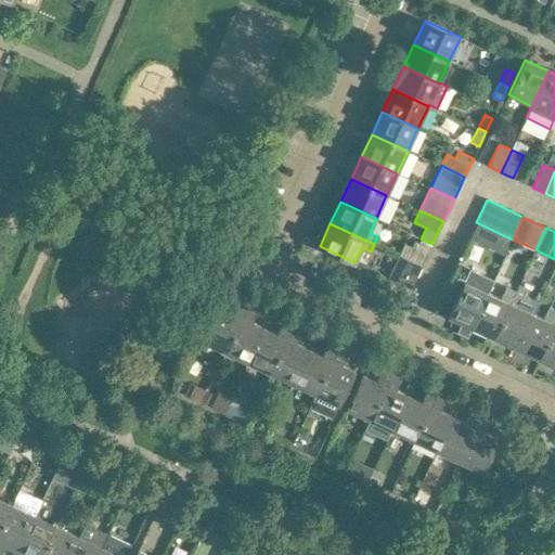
[(422,267),(430,248),(415,241),(412,246),(404,243),(399,256),(422,267)]
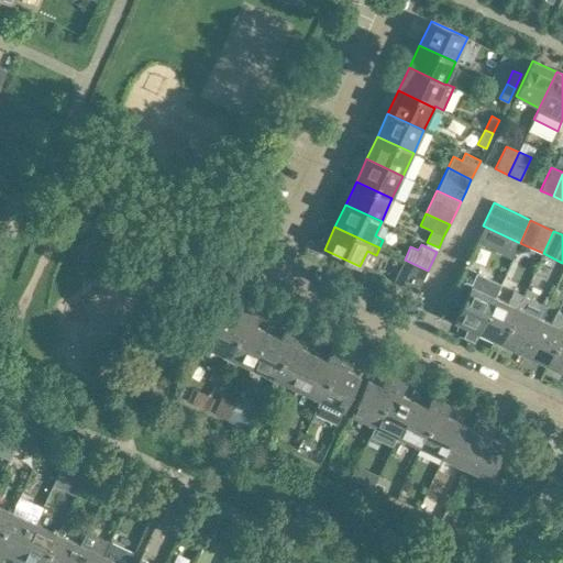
[(422,283),(428,271),(405,260),(394,282),(417,293),(422,283)]
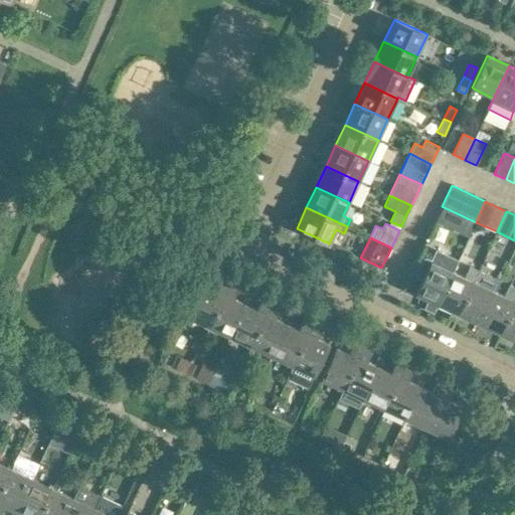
[(434,313),(438,305),(437,304),(453,272),(458,261),(436,250),(432,260),(426,256),(421,259),(415,272),(417,277),(422,280),(415,294),(428,300),(425,305),(427,310),(433,312),(434,313)]
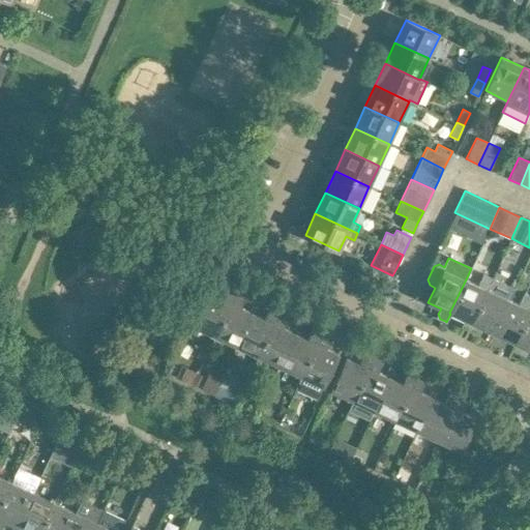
[(469,327),(493,277),(484,273),(478,286),(466,280),(449,313),(450,314),(465,320),(463,324),(469,327)]
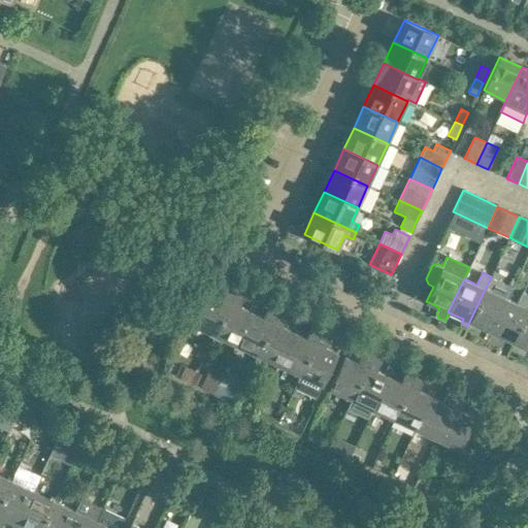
[(506,298),(507,299),(514,287),(491,276),(467,326),(475,330),(477,326),(491,332),(506,298)]
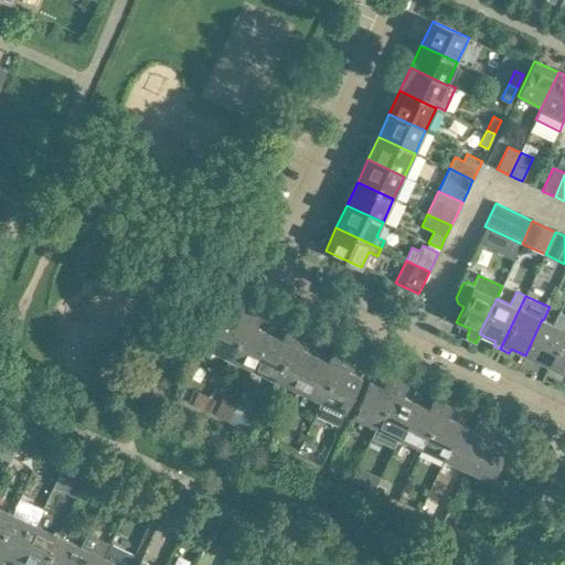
[(230,359),(254,305),(244,300),(236,318),(222,311),(205,347),(230,359)]
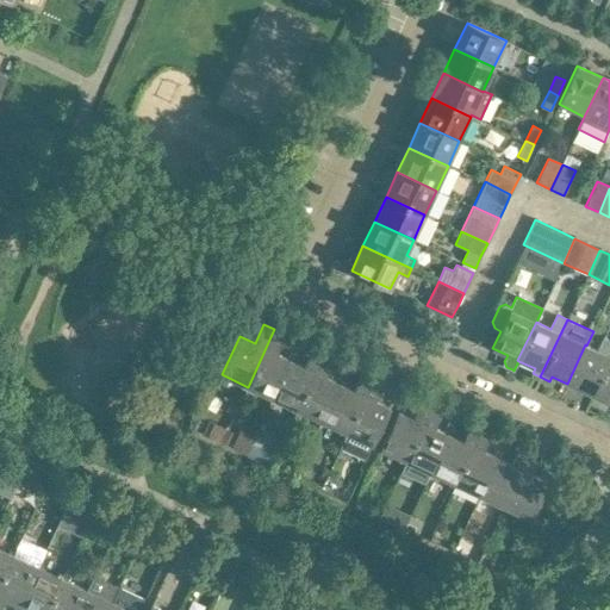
[(272,398),(291,360),(277,353),(285,334),(274,329),(248,387),(272,398)]
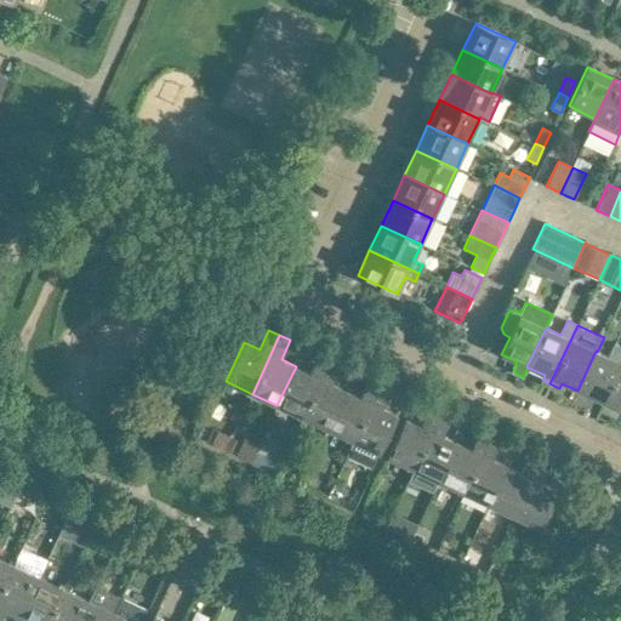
[(596,351),(577,391),(603,403),(620,363),(620,345),(615,343),(609,357),(597,352),(596,351)]
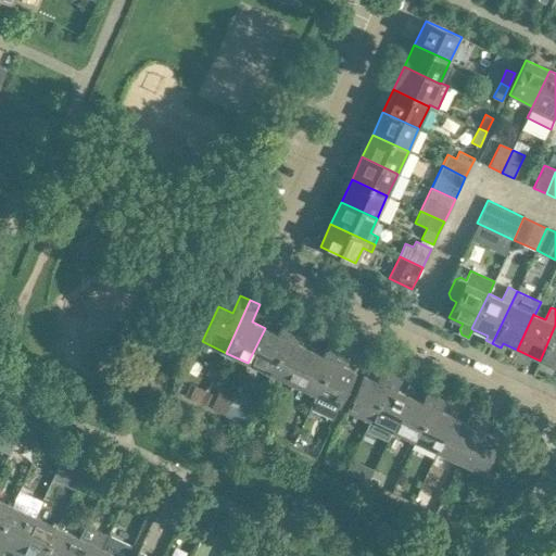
[(270,374),(295,321),(285,316),(277,333),(265,328),(248,363),(270,374)]
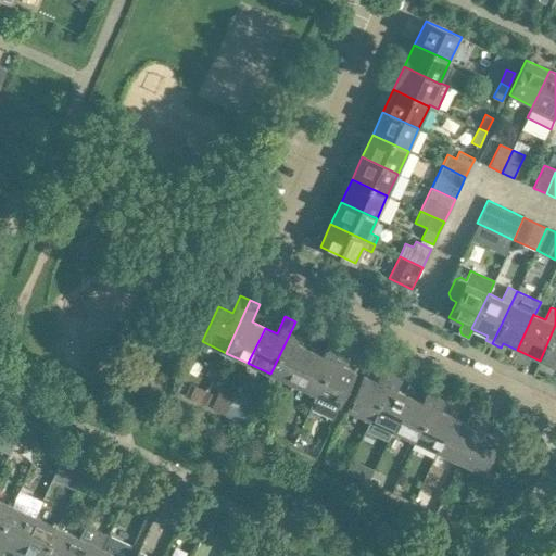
[(293,384),(310,349),(297,343),(305,326),(295,321),(270,374),(293,384)]
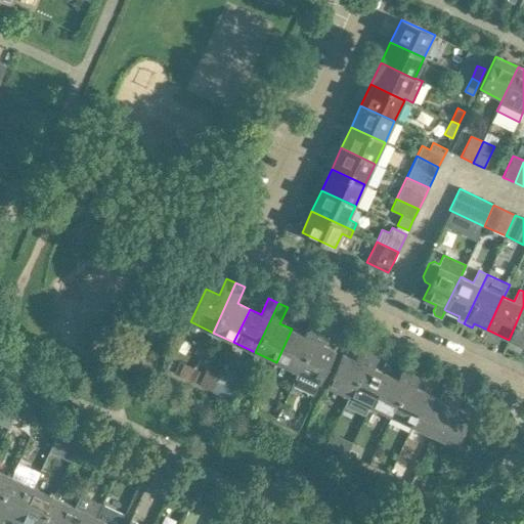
[(523,306),(509,340),(523,346),(523,306)]
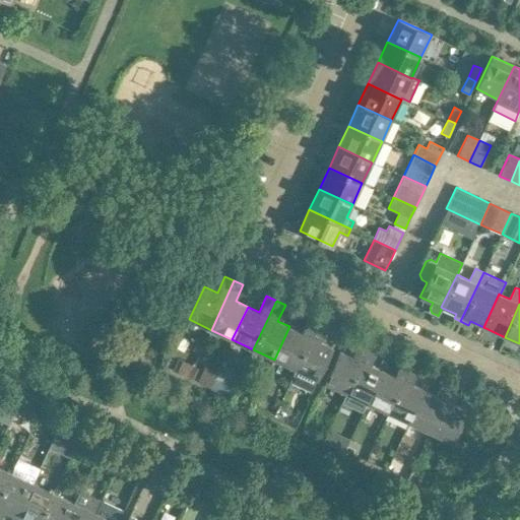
[(295,369),(318,320),(309,316),(302,332),(289,326),(274,360),(295,369)]
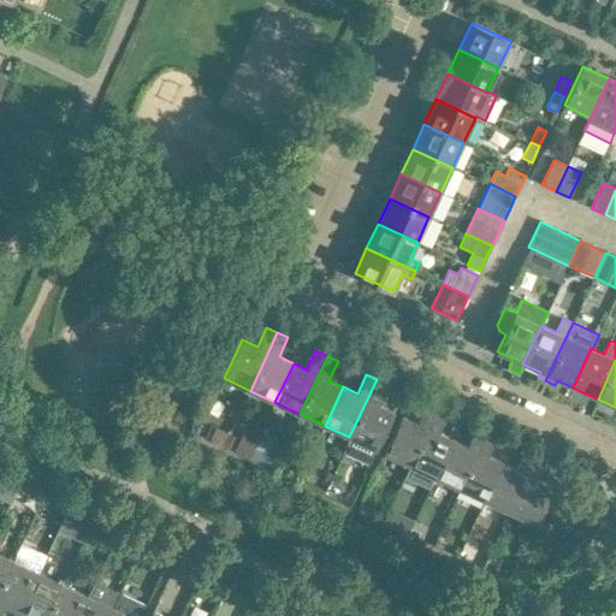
[(368,463),(394,410),(379,403),(388,384),(377,379),(349,437),(343,451),(368,463)]
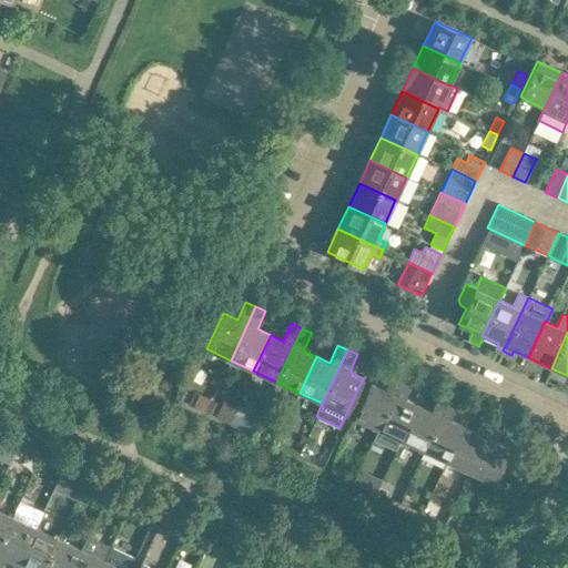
[(377,429),(403,375),(393,371),(385,388),(371,382),(354,418),(377,429)]
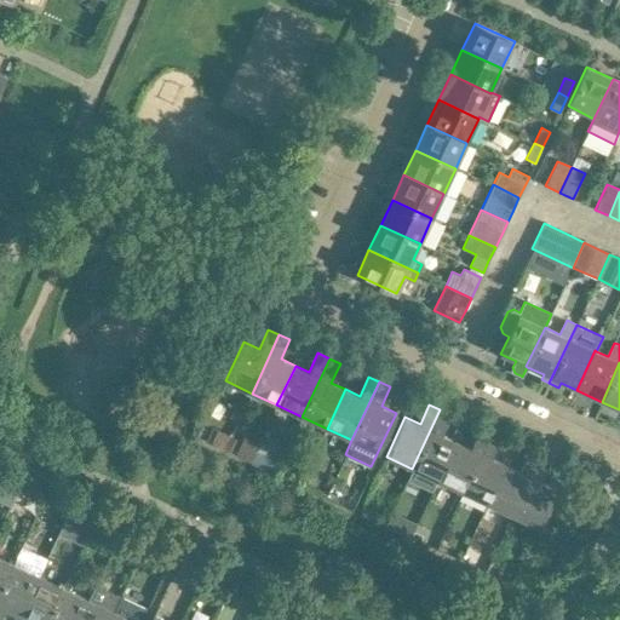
[(412,469),(407,478),(432,489),(437,480),(455,441),(442,434),(451,414),(440,409),(412,469)]
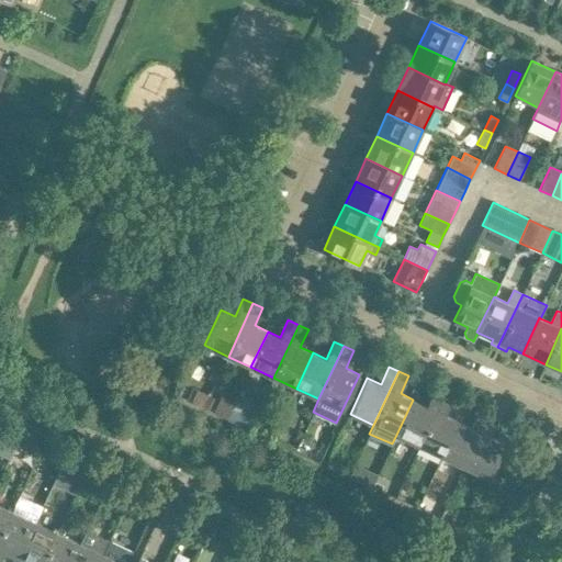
[(419,446),(444,393),(434,388),(426,405),(413,400),(396,435),(419,446)]
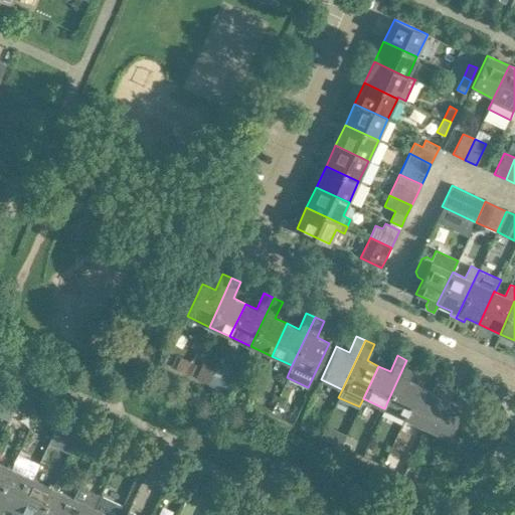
[(404,418),(420,385),(408,380),(415,364),(406,360),(384,408),(404,418)]
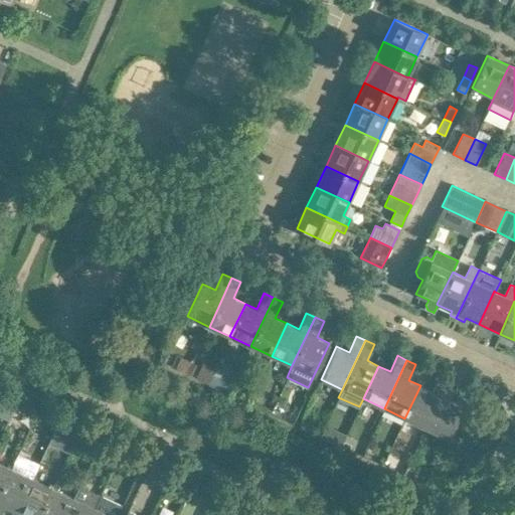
[(232,382),(212,374),(209,383),(228,391),(232,382)]
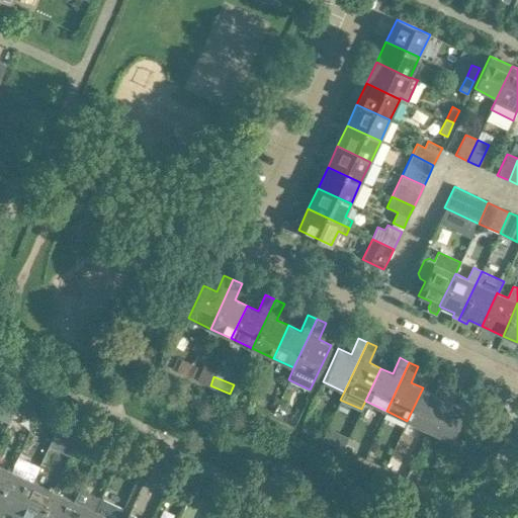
[(428,430),(451,381),(442,377),(434,394),(423,387),(407,421),(428,430)]
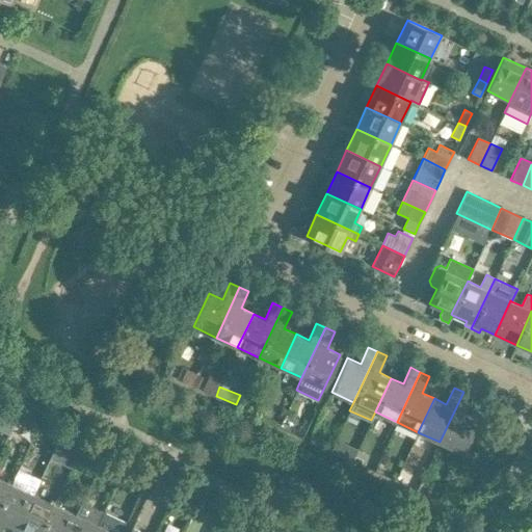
[(461,452),(477,419),(464,413),(472,396),(463,392),(440,442),(461,452)]
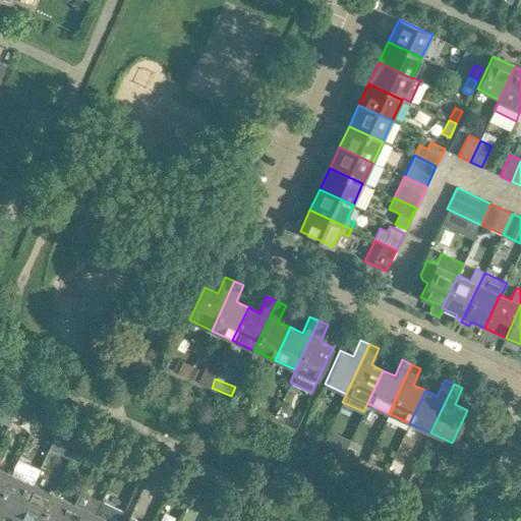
[(350,440),(343,437),(338,448),(345,452),(350,440)]
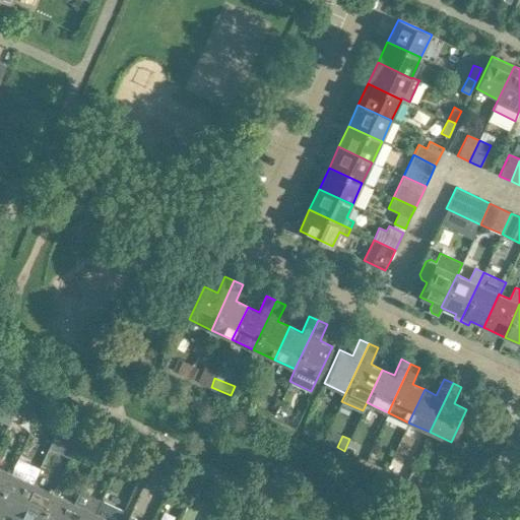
[(0,495),(10,472),(0,467),(0,495)]
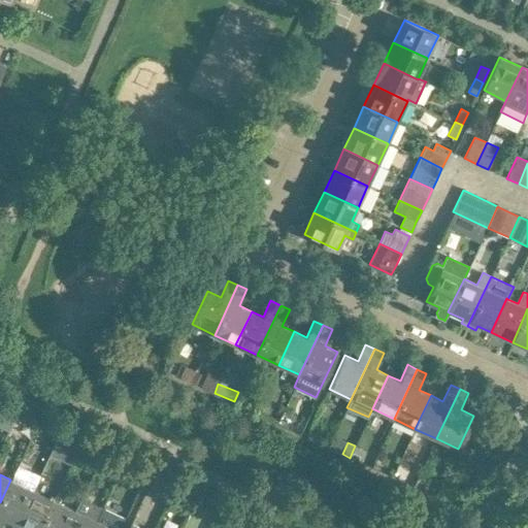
[(17,524),(32,490),(10,480),(0,502),(0,526),(4,519),(17,524)]
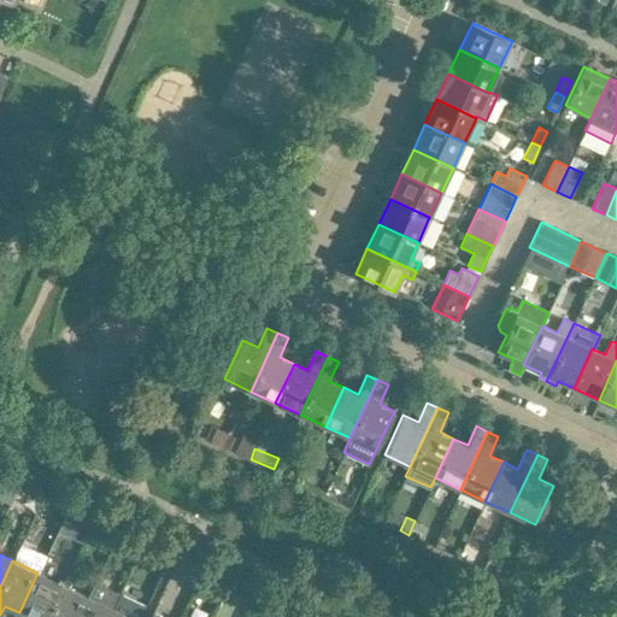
[(46,616),(63,585),(37,573),(19,612),(29,616),(46,616)]
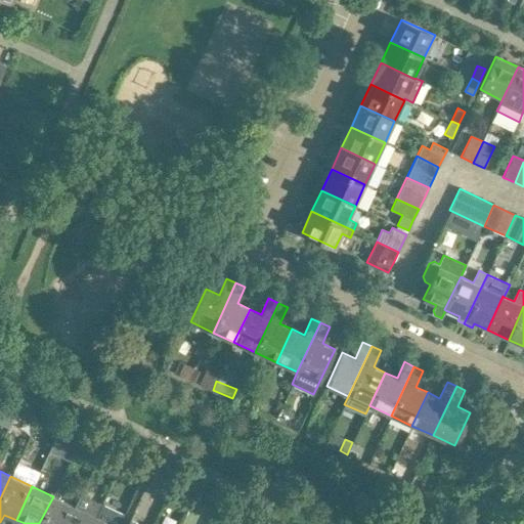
[(80,493),(74,506),(64,523),(91,523),(95,516),(101,504),(80,493)]
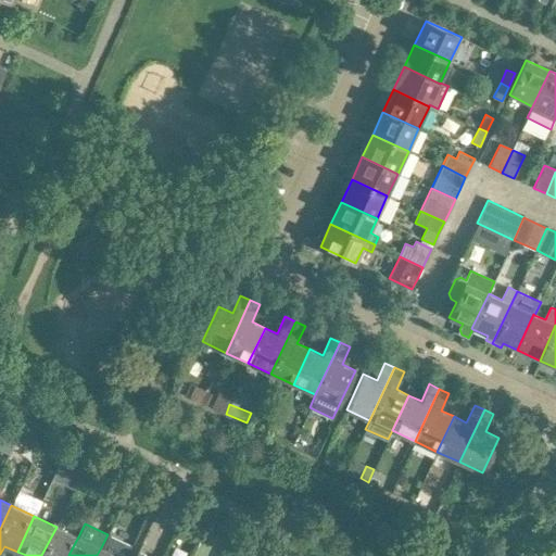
[(68,555),(78,536),(57,527),(41,555),(68,555)]
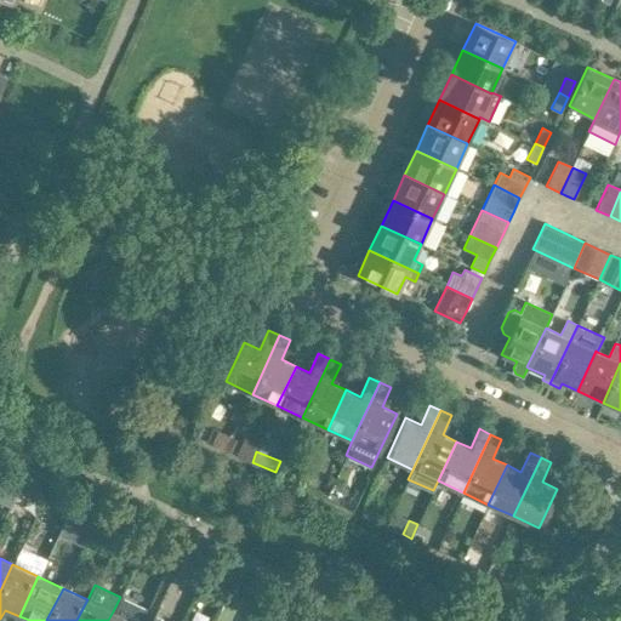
[(113,611),(108,620),(140,620),(146,609),(120,597),(113,611)]
